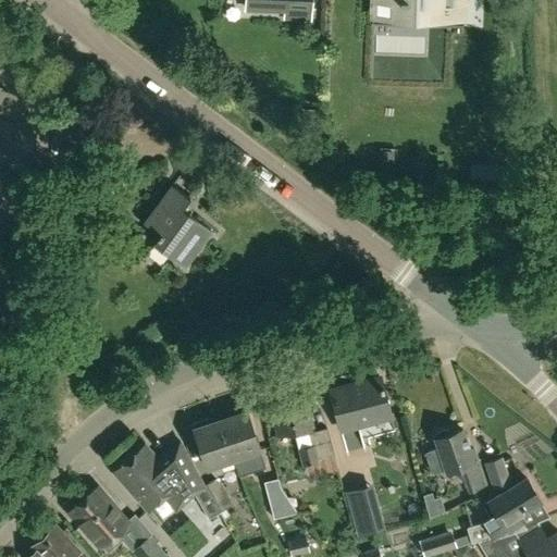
[(245,0),(245,7),(284,9),(284,17),(311,19),(312,0),(245,0)]
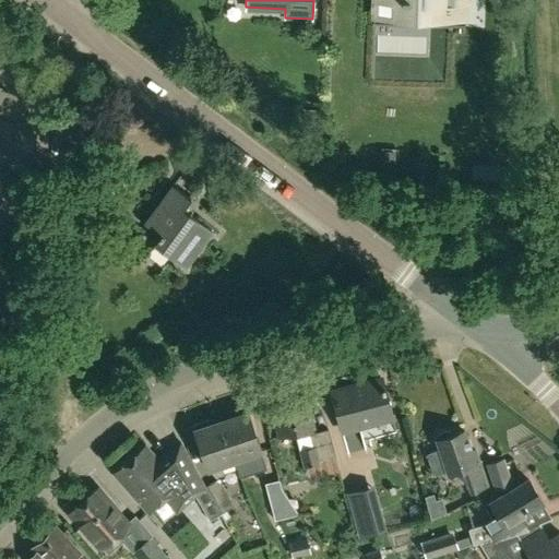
[(373,0),(373,24),(465,28),(466,0),(465,0),(373,0)]
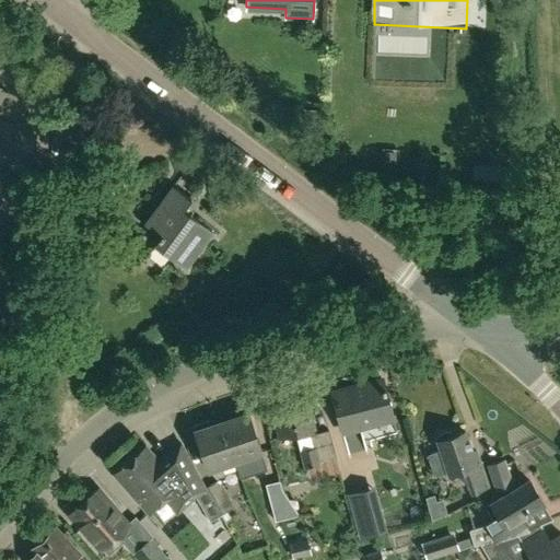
[(0,152),(30,154),(32,126),(0,124),(0,152)]
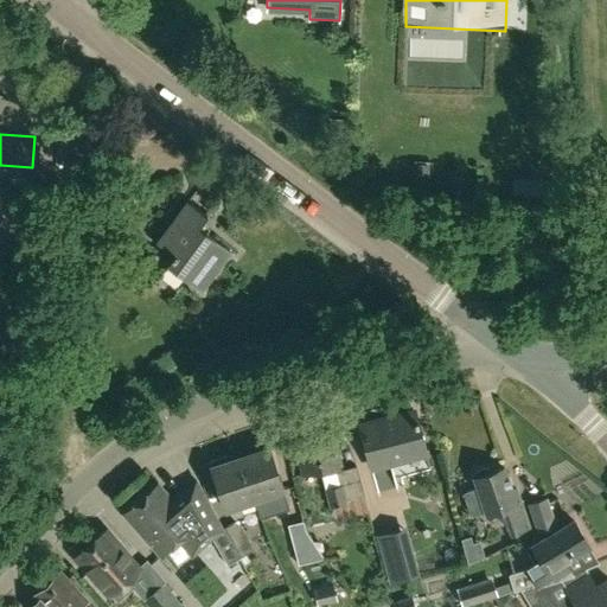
[(529,180),(528,203),(557,204),(558,181),(529,180)]
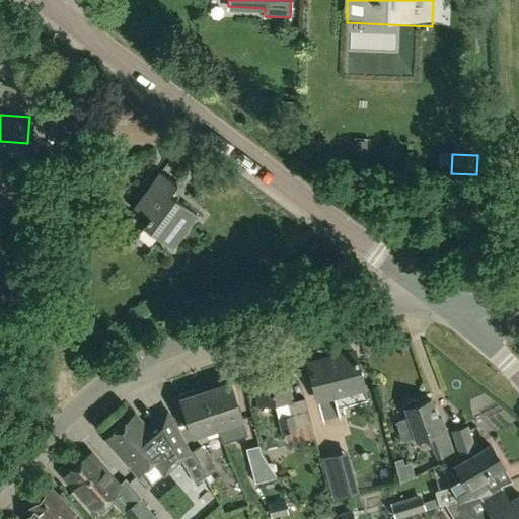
[(172,247),(198,213),(174,197),(173,199),(168,195),(176,183),(160,171),(134,208),(149,219),(144,227),(172,247)]
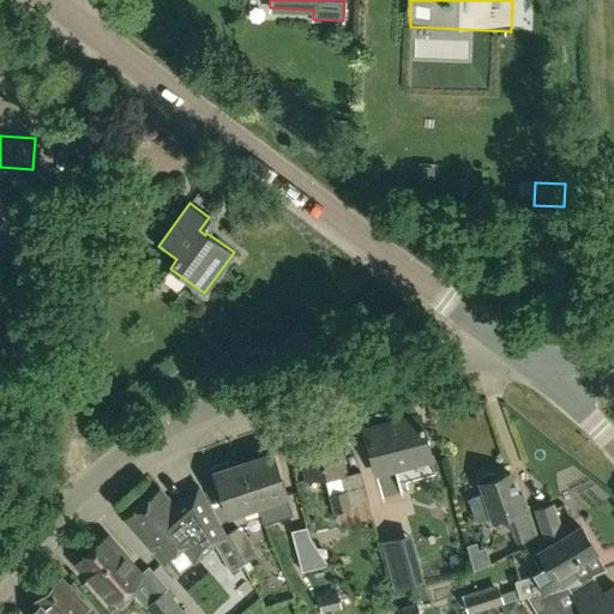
[(375,471),(431,457),(420,415),(363,429),(375,471)]
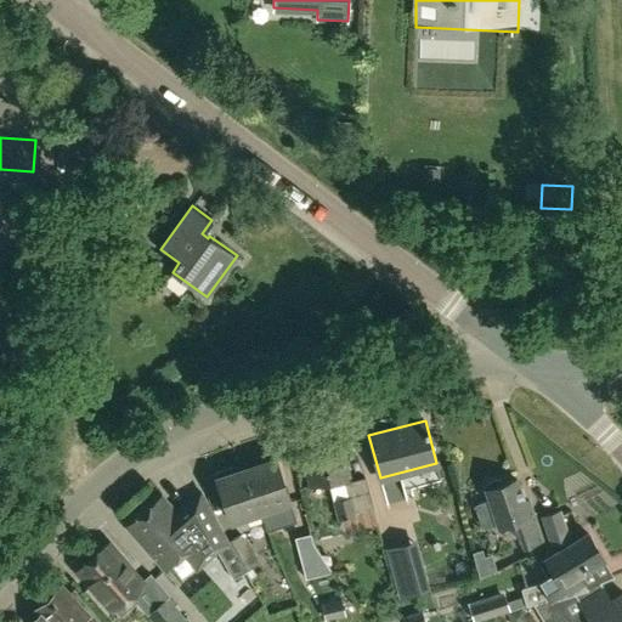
[(354,510),(373,505),(366,476),(350,481),(343,452),(339,452),(335,440),(305,447),(309,462),(305,463),(311,485),(328,480),(329,486),(345,482),(349,496),(333,501),(338,519),(355,514),(354,510)]
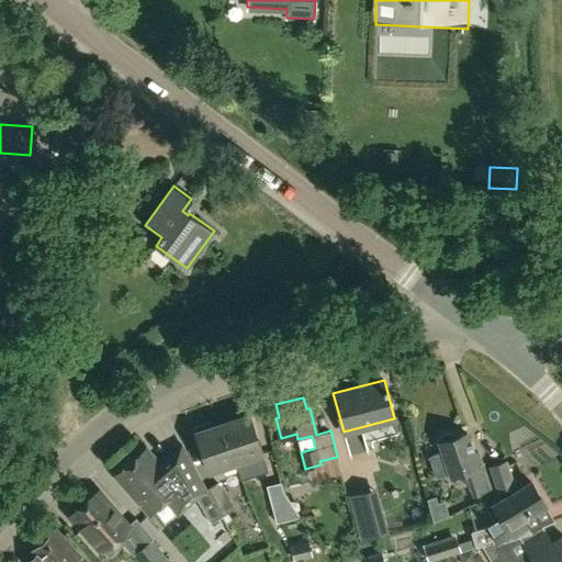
[(222,422),(235,461),(262,452),(248,413),(222,422)]
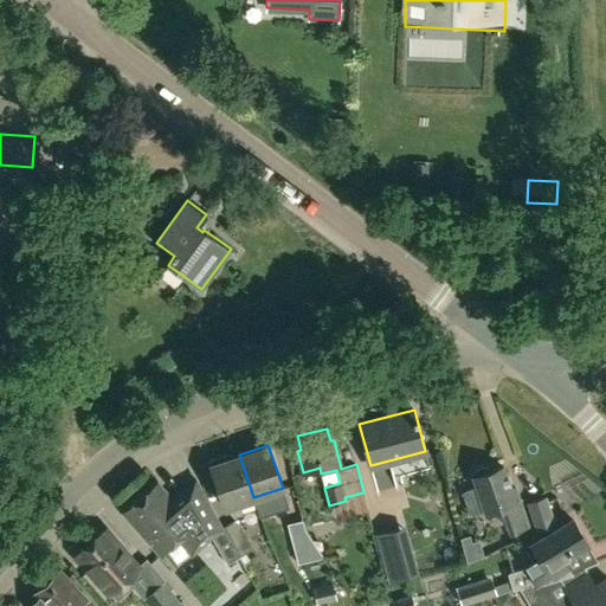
[(232,515),(242,509),(239,503),(253,497),(239,455),(229,459),(226,455),(210,459),(212,465),(211,465),(225,505),(232,515)]
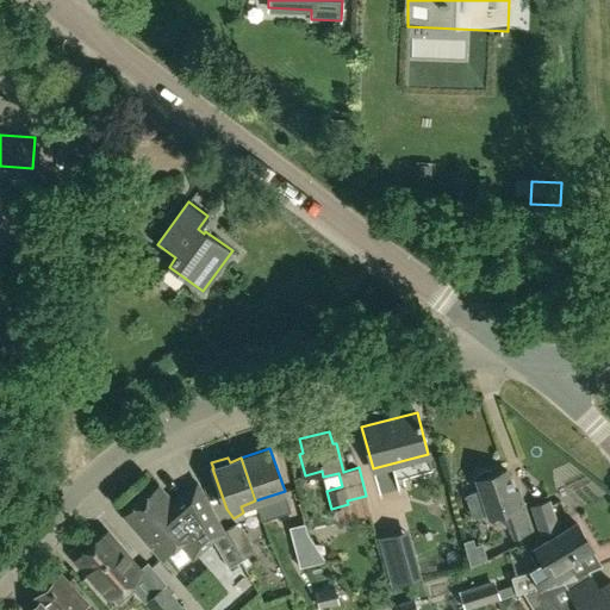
[(514,534),(531,528),(518,490),(514,491),(506,468),(493,473),(492,471),(487,470),(483,470),(480,472),(477,475),(478,478),(477,479),(480,490),(466,493),(474,517),(487,512),(489,516),(506,510),(514,534)]
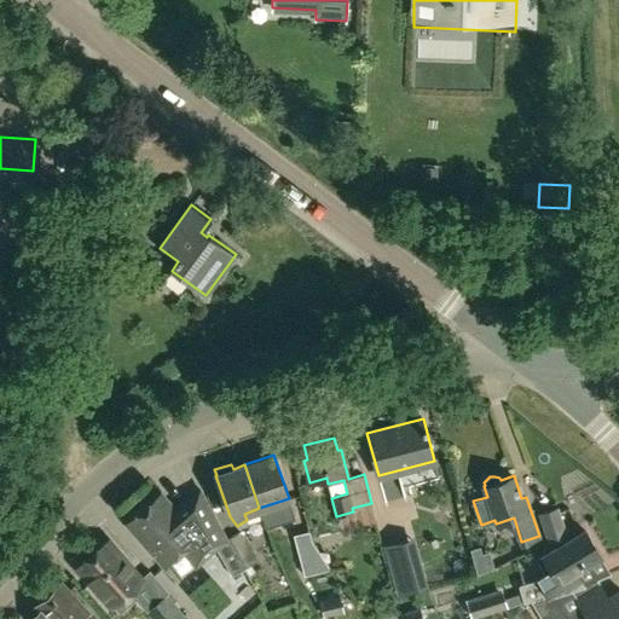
[(175,509),(162,492),(126,524),(163,567),(181,551),(195,567),(215,549),(233,574),(244,567),(226,541),(225,538),(200,489),(175,509)]
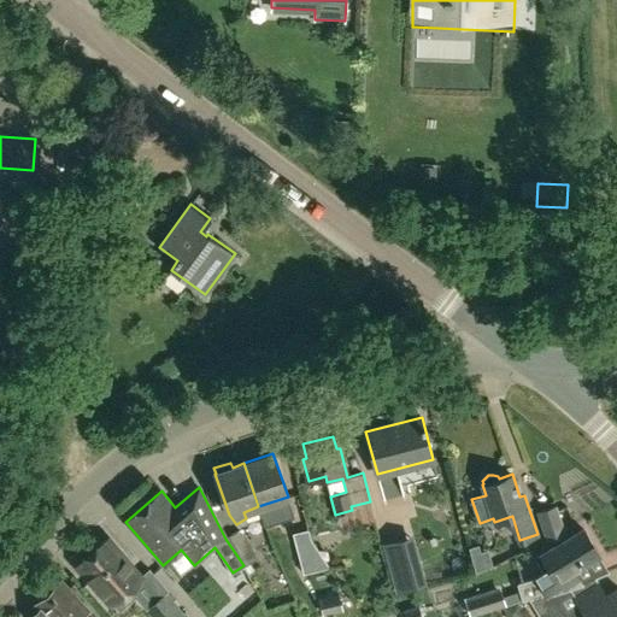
[(565,534),(556,506),(538,512),(546,540),(565,534)]
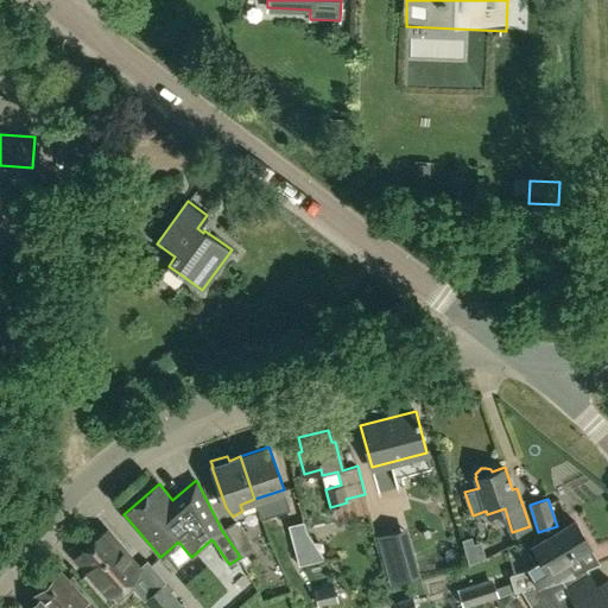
[(529,568),(508,575),(513,590),(520,588),(538,583),(539,586),(572,574),(568,567),(564,561),(589,545),(575,520),(533,545),(527,549),(534,562),(529,567),(529,568)]
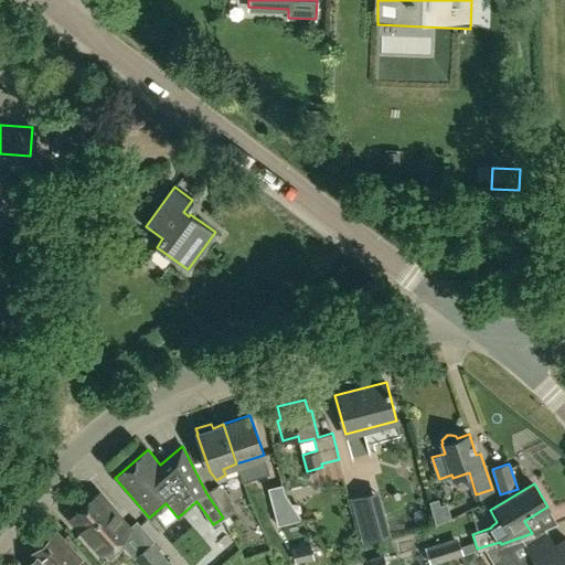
[(220,484),(206,493),(223,518),(235,509),(220,484)]
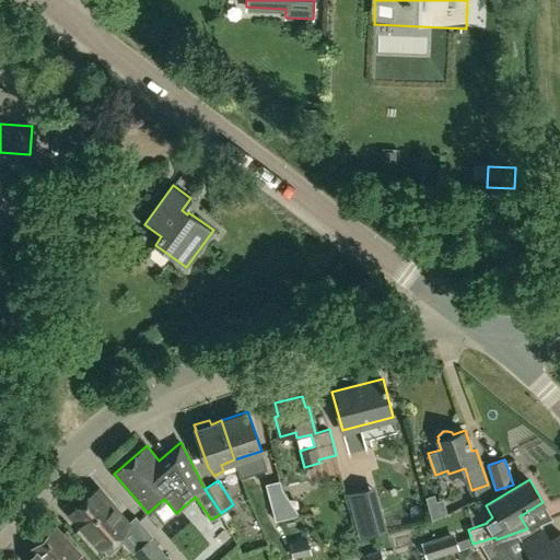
[(276,520),(299,514),(282,488),(280,482),(267,486),(276,520)]
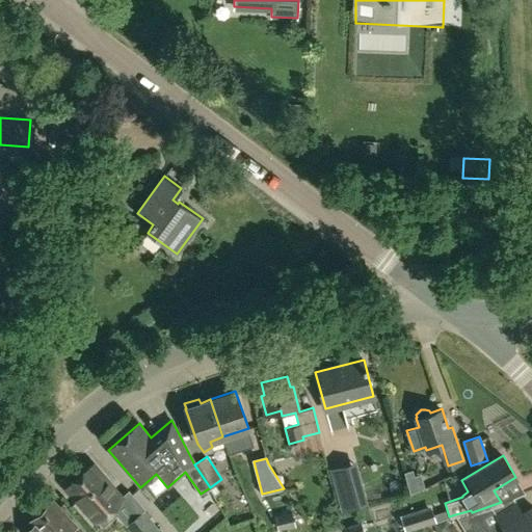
[(102,527),(127,506),(121,499),(122,499),(92,464),(67,486),(102,527)]
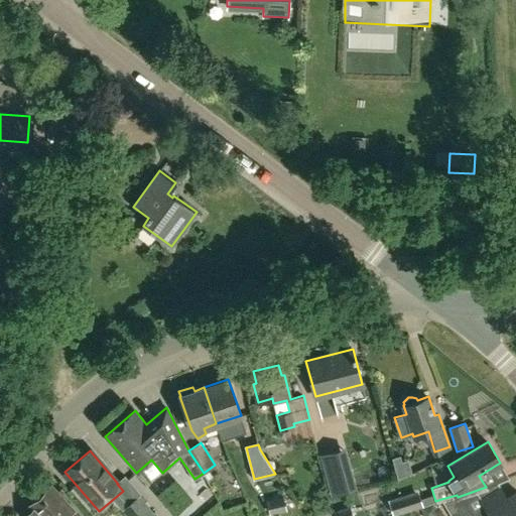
[(457,495),(441,499),(450,515),(515,515),(515,492),(506,498),(498,484),(497,482),(486,487),(458,497),(457,495)]
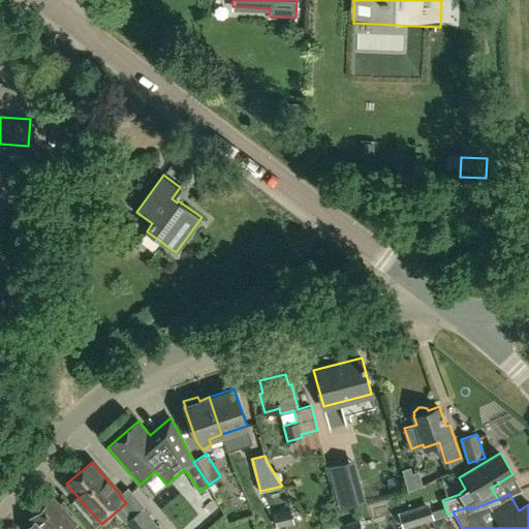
[(66,528),(75,521),(53,496),(29,518),(33,522),(24,528),(66,528)]
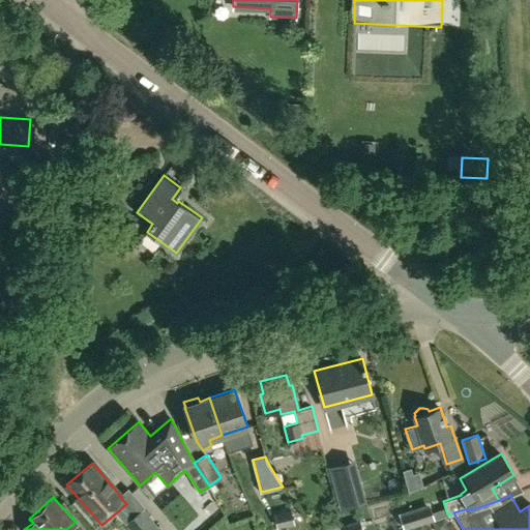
[(428,503),(399,512),(404,529),(433,519),(428,503)]
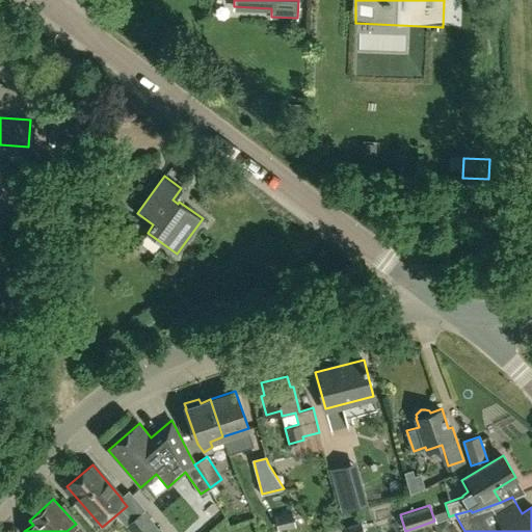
[(126,525),(132,531),(157,531),(159,530),(142,510),(126,525)]
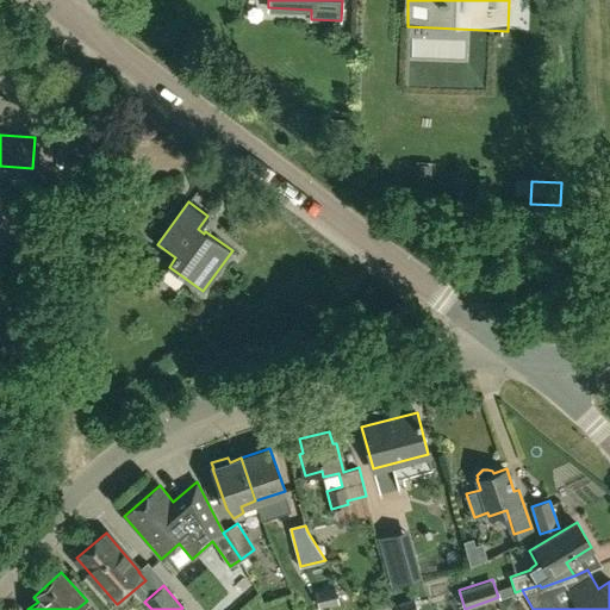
[(317,592),(319,605),(338,602),(335,587),(317,592)]
